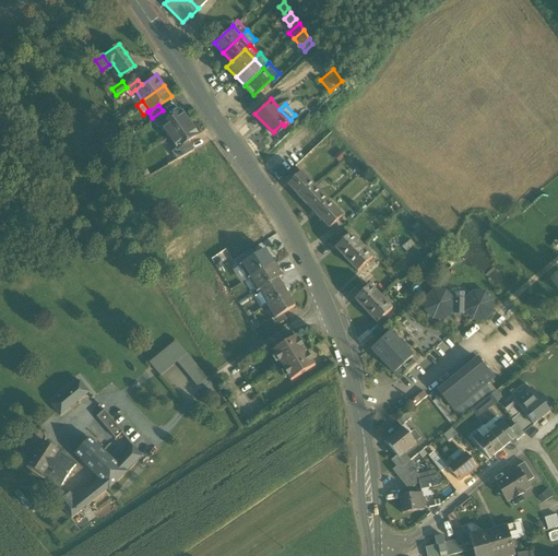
[(161,123),(168,134),(189,120),(180,109),(168,118),(161,123)]
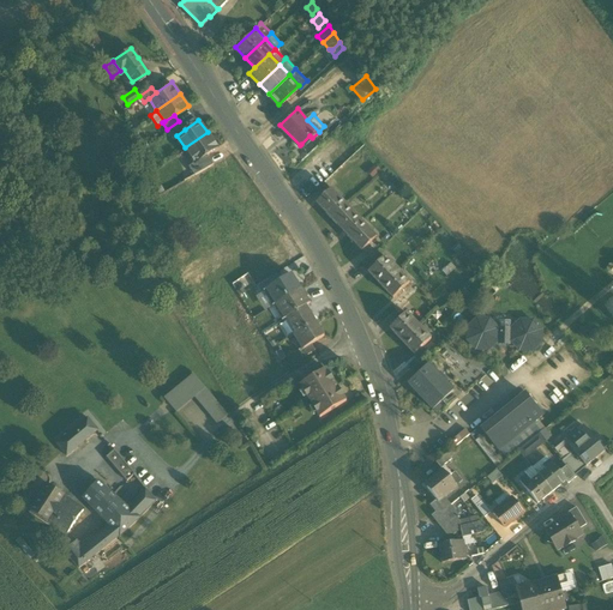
[(185,130),(179,121),(167,130),(173,138),(176,136),(185,130)]
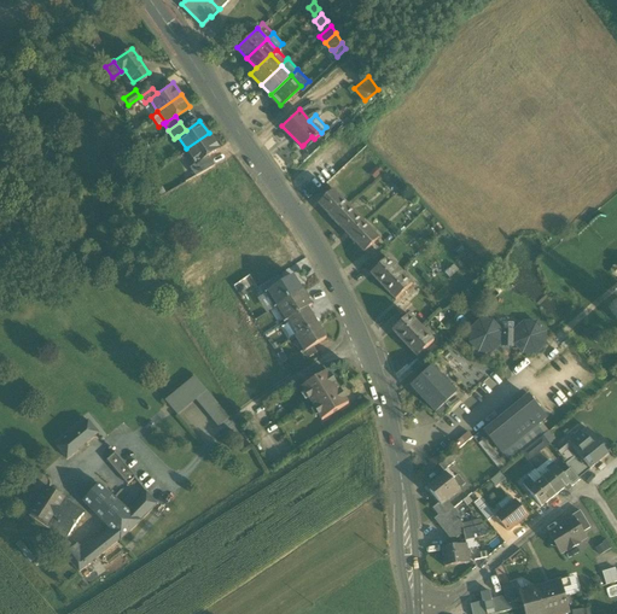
[(217,146),(209,133),(186,148),(196,162),(208,153),(217,146)]
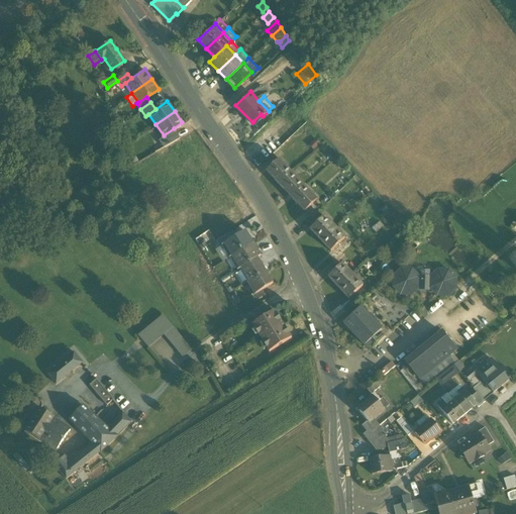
[(267,121),(263,116),(261,114),(253,121),(260,128),(267,121)]
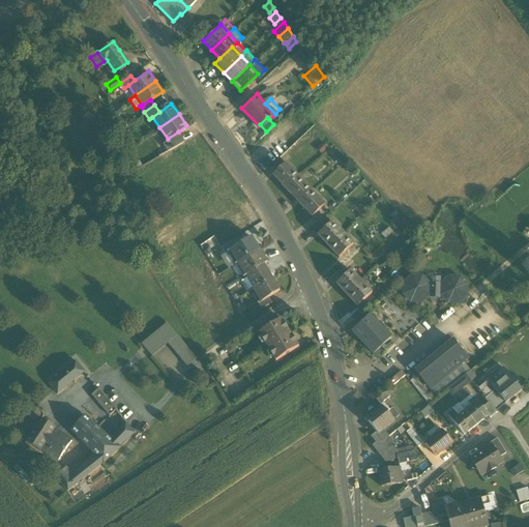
[(211,179),(230,166),(205,127),(184,141),(204,170),(184,182),(190,193),(201,185),(215,206),(225,200),(211,179)]
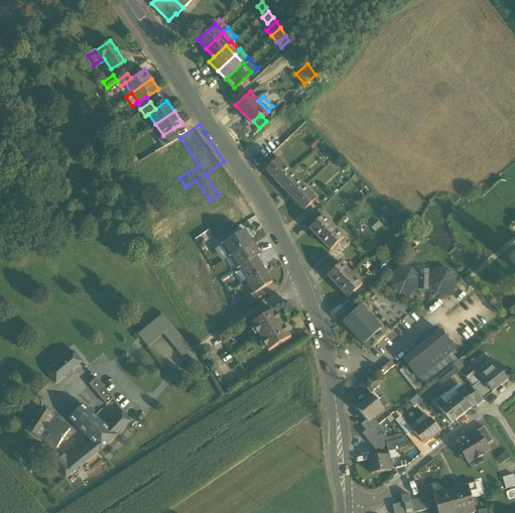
[(157,138),(162,145),(175,138),(178,136),(173,128),(163,135),(157,138)]
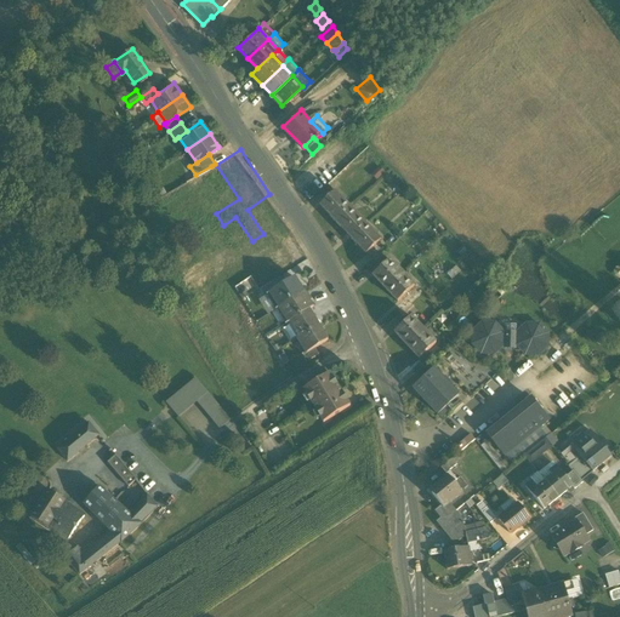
[(385,170),(377,164),(370,171),(376,178),(385,170)]
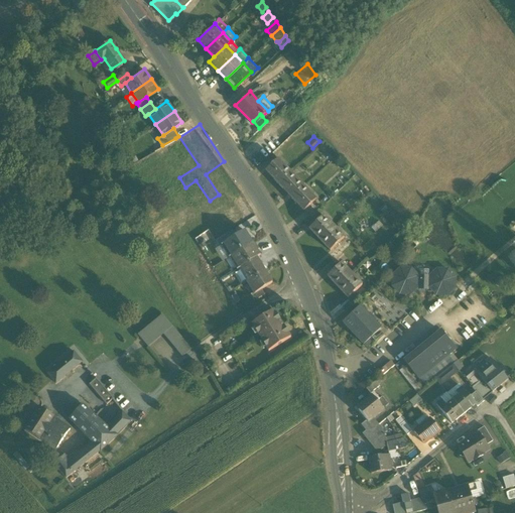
[(332,157),(337,152),(331,146),(326,151),(332,157)]
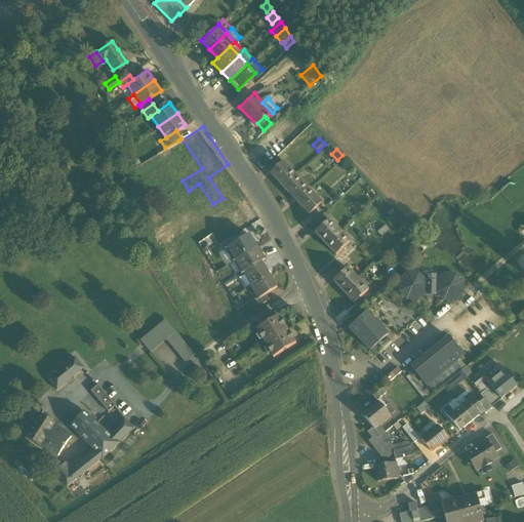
[(269,172),(282,186),(294,173),(282,160),(269,172)]
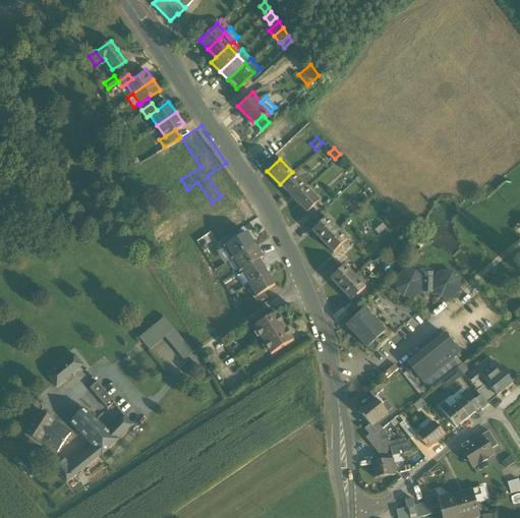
[(280,184),(292,198),(305,186),(292,172),(280,184)]
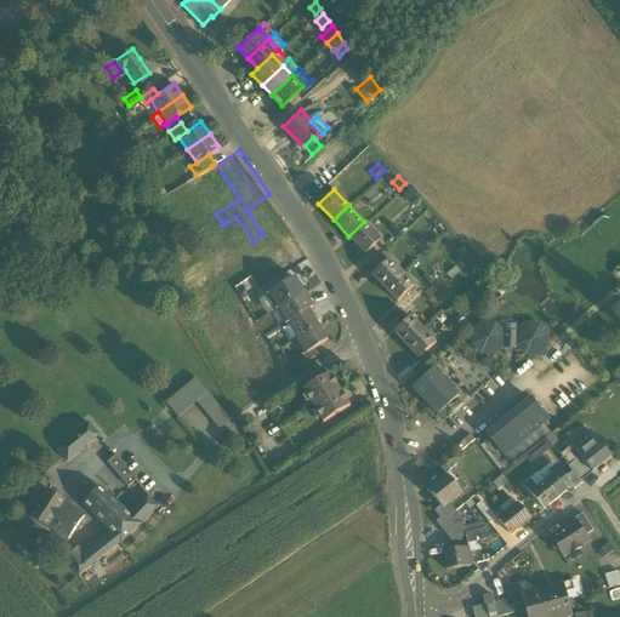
[(380,239),(364,222),(348,236),(364,253),(380,239)]
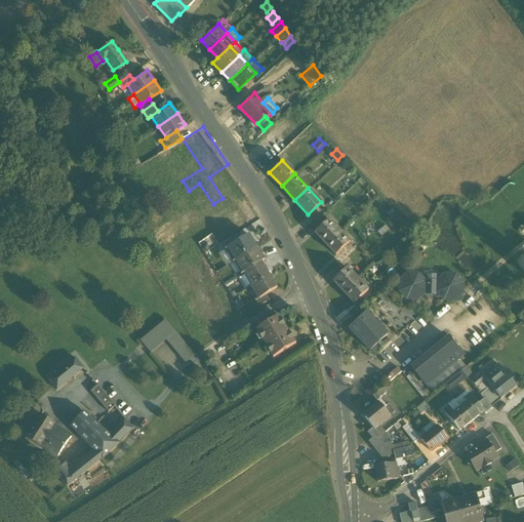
[(313,231),(323,242),(338,229),(327,217),(313,231)]
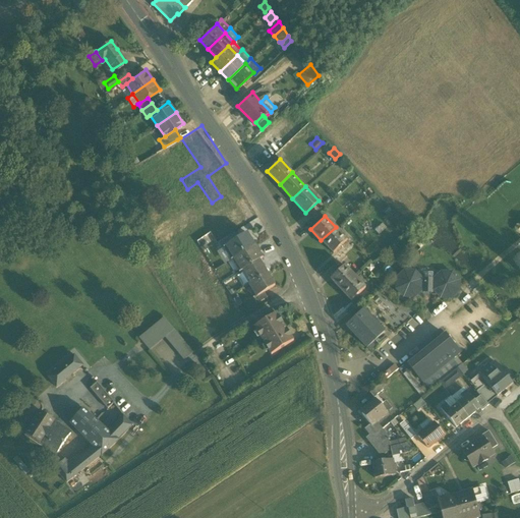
[(382,221),(373,228),(379,233),(386,225),(382,221)]
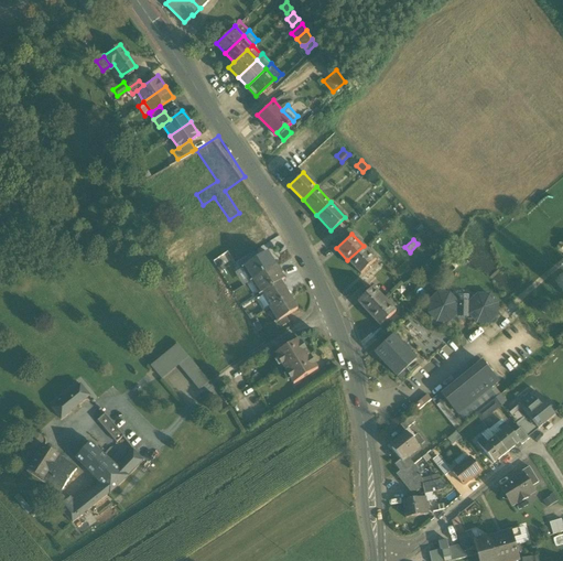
[(375,258),(364,246),(347,260),(359,273),(375,258)]
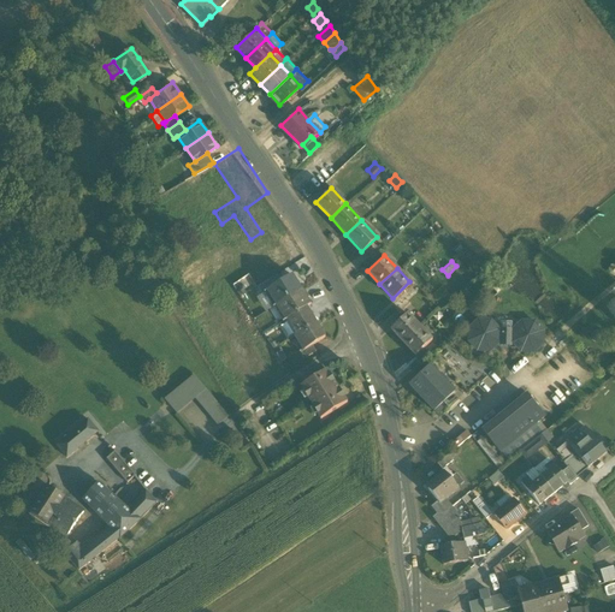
[(266,289),(276,303),(300,287),(291,273),(277,281),(266,289)]
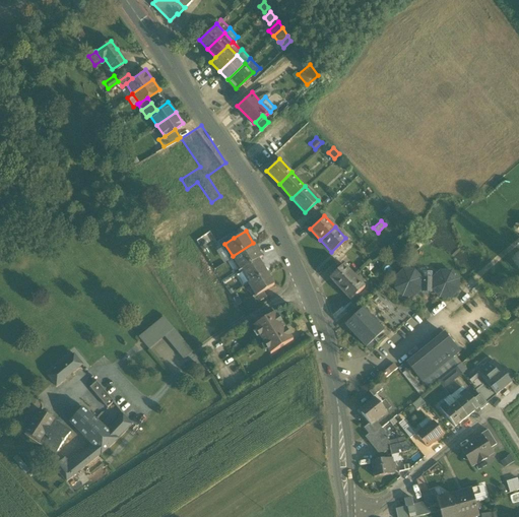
[(216,240),(220,247),(224,244),(234,238),(230,232),(216,240)]
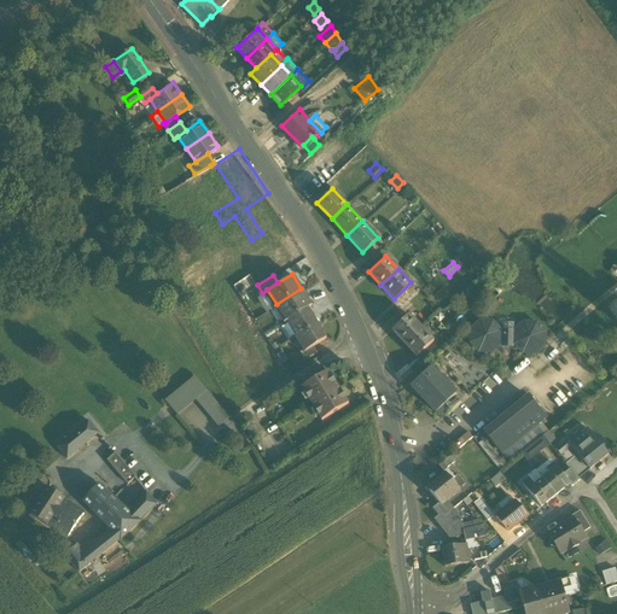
[(286,319),(287,317),(307,307),(310,303),(301,288),(277,304),(286,319)]
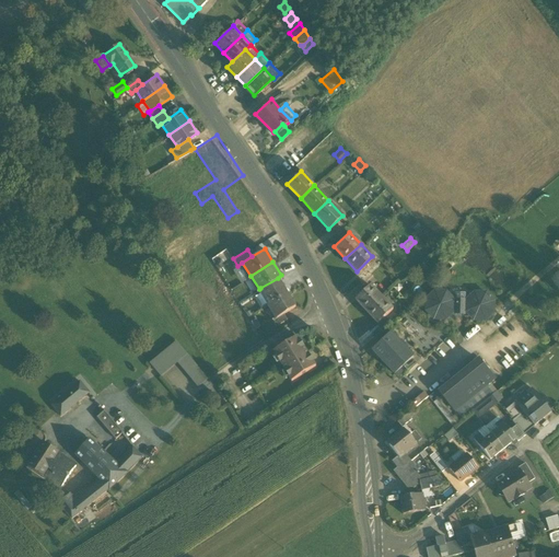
[(260,288),(269,302),(287,291),(278,278),(260,288)]
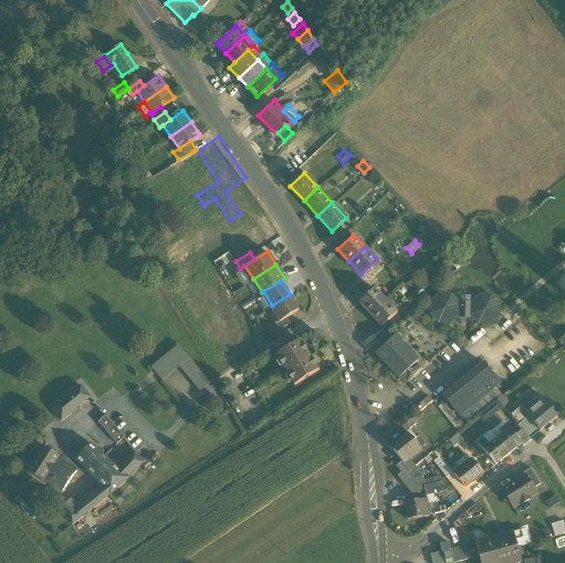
[(357,301),(368,314),(385,300),(374,287),(357,301)]
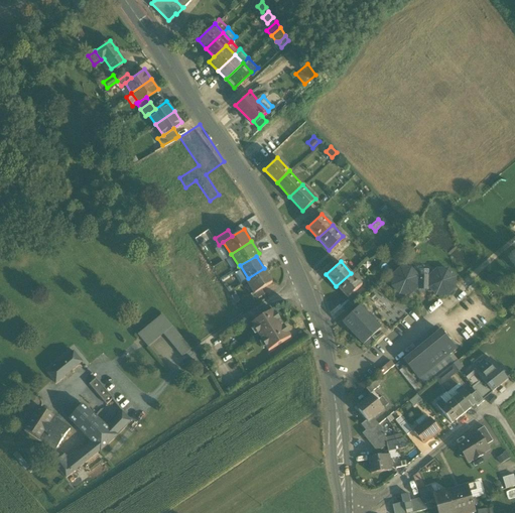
[(409,291),(416,284),(416,274),(410,267),(400,267),(392,273),(392,283),(399,291),(409,291)]
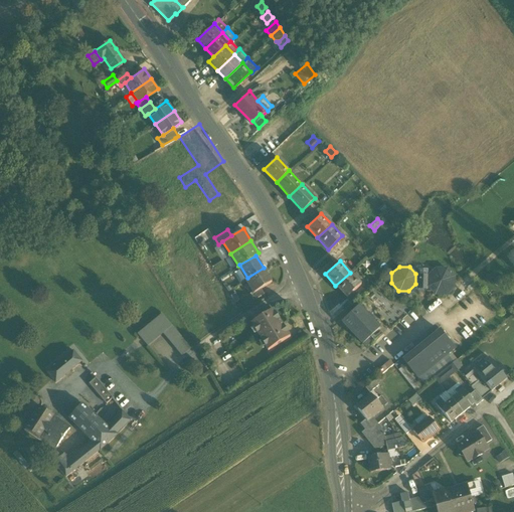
[(271,280),(264,268),(247,278),(255,290),(262,286),(271,280)]
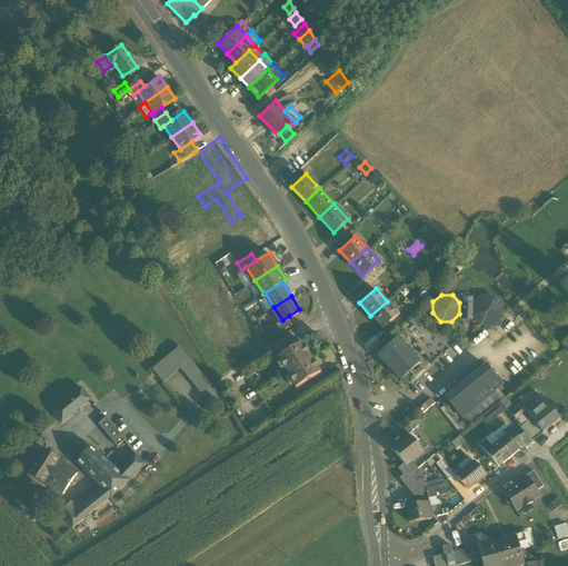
[(481,296),(474,303),(474,315),(480,323),(491,323),(499,315),(500,304),(492,296),(481,296)]
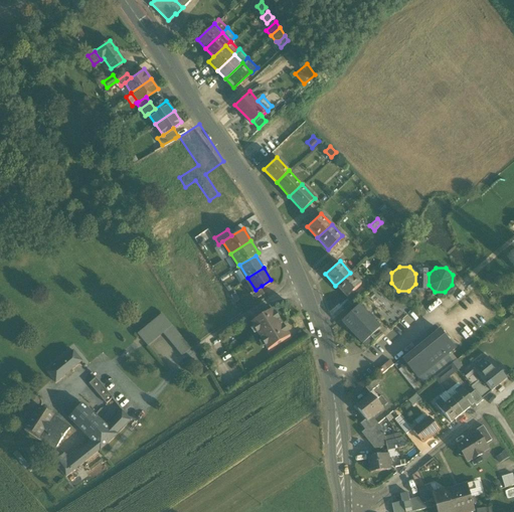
[(360,284),(350,273),(335,286),(346,297),(360,284)]
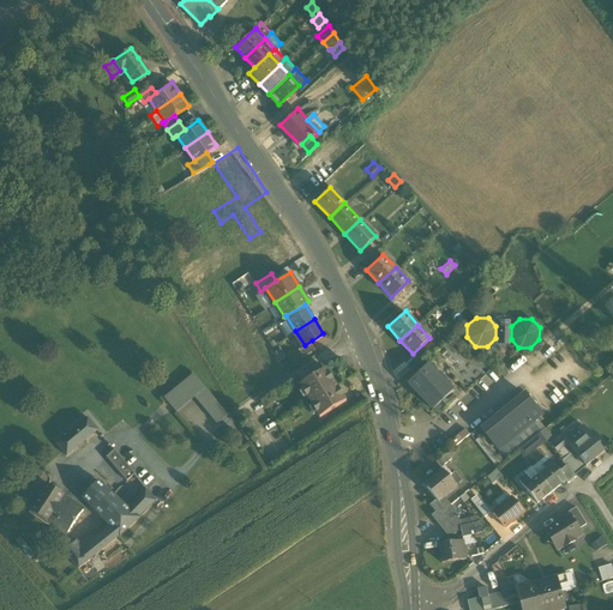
[(499,326),(496,326),(496,338),(498,338),(509,339),(511,339),(511,326),(508,326),(499,326)]
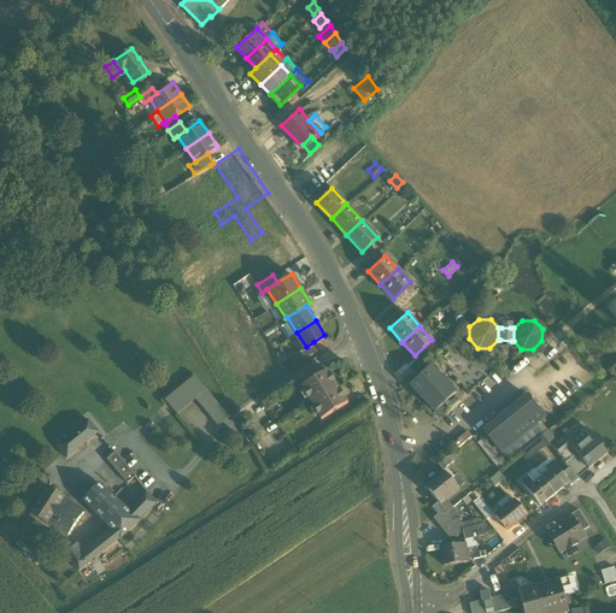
[(299,351),(305,359),(318,351),(314,342),(306,347),(299,351)]
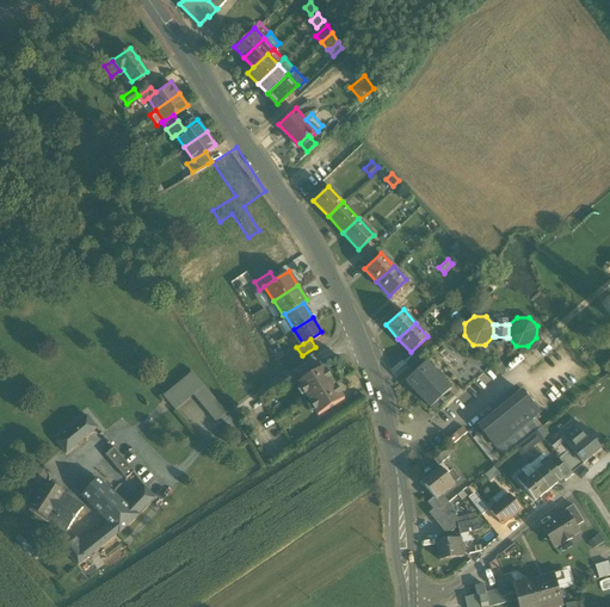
[(430,406),(430,404),(442,394),(450,386),(426,361),(406,379),(430,406)]
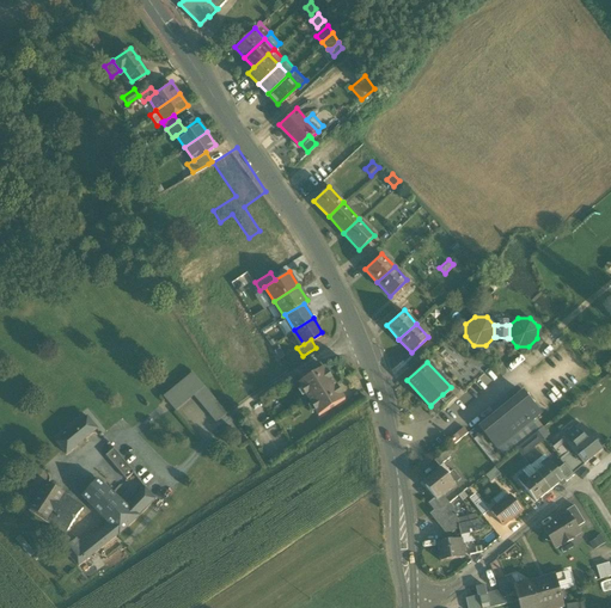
[(298,381),(307,398),(334,381),(324,366),(298,381)]
